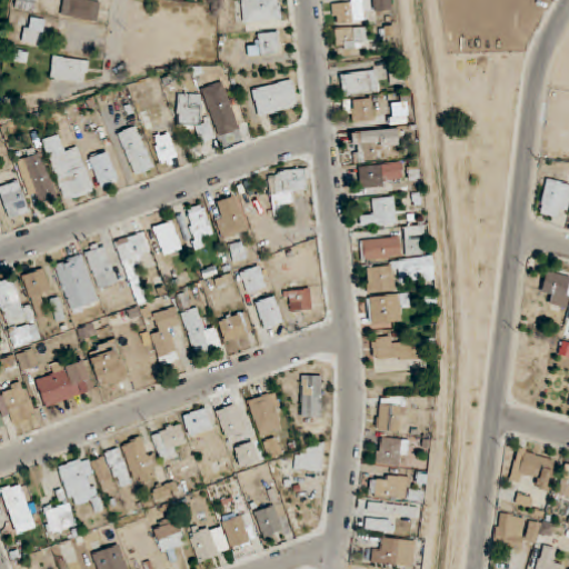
[(16,0),(15,9),(35,12),(37,0),(16,0)]
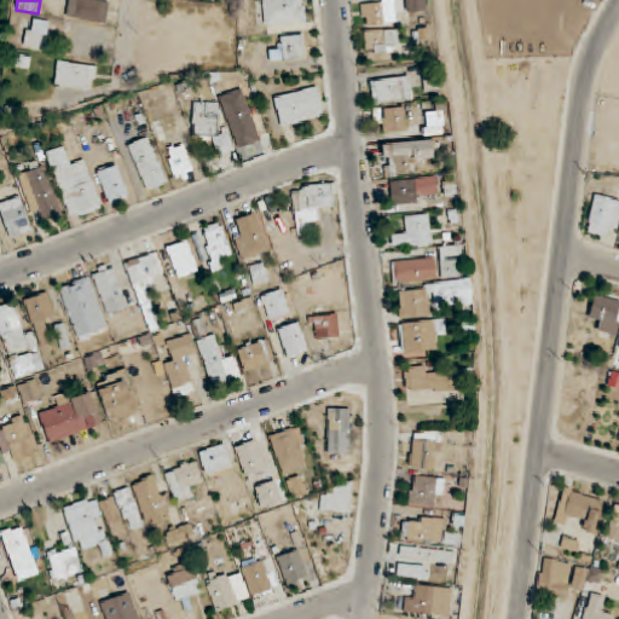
[(69,0),(68,18),(106,22),(109,1),(102,0),(69,0)]
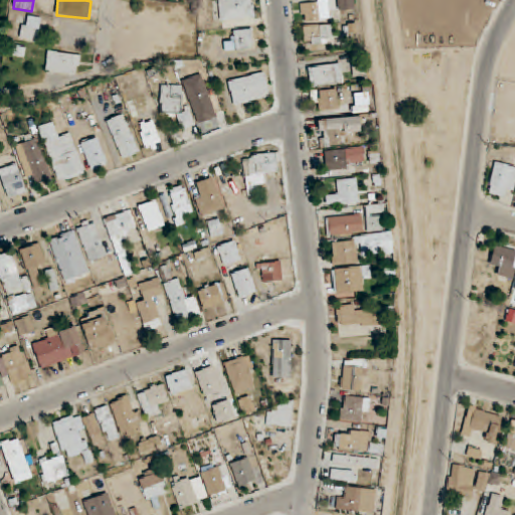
[(217,0),(220,21),(255,18),(253,0),(217,0)]
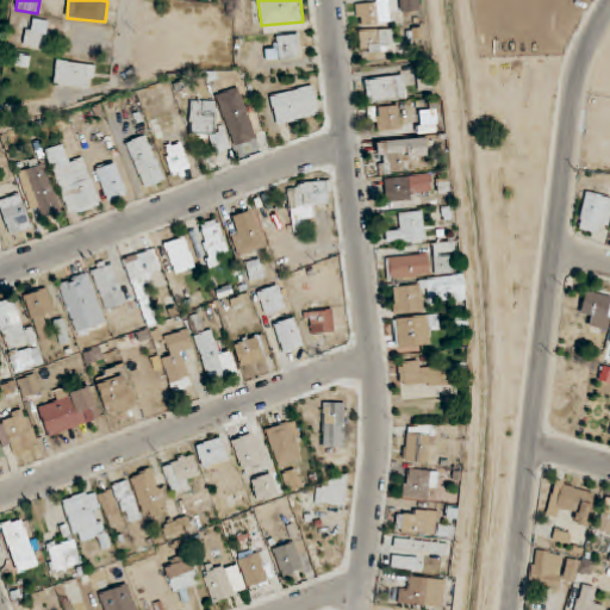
[(369,0),(356,1),(358,26),(393,23),(391,0),(369,0)]
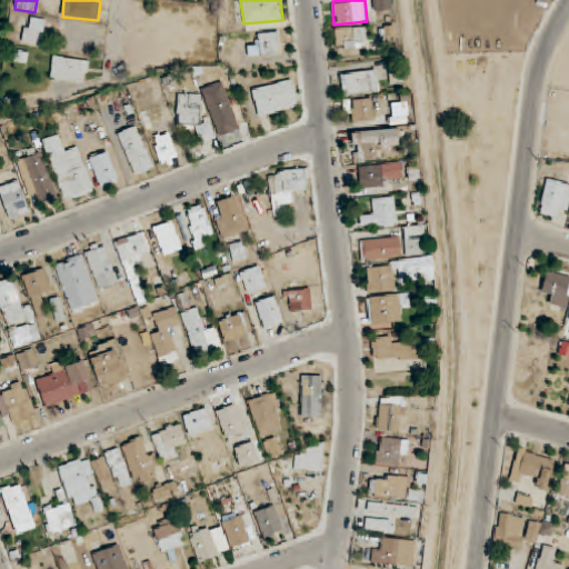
[(23,43),(41,46),(45,21),(27,19),(23,43)]
